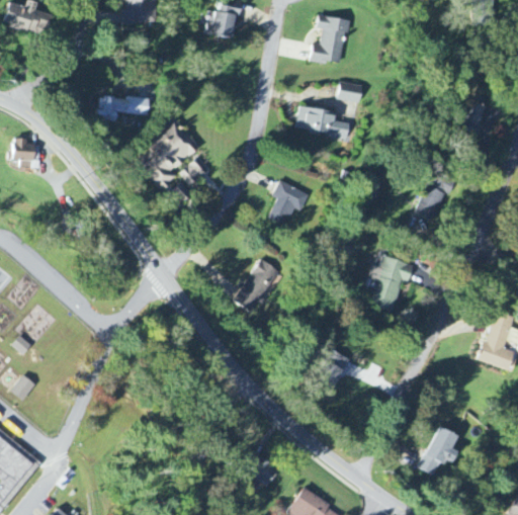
[(9,2),(4,22),(48,33),(52,14),(35,9),(37,1),(32,0),(26,0),(25,6),(9,2)]
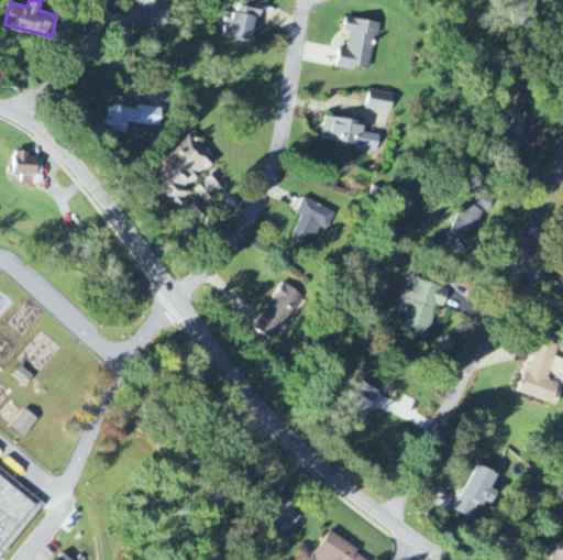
[(168,24),(167,0),(134,0),(134,24),(168,24)]
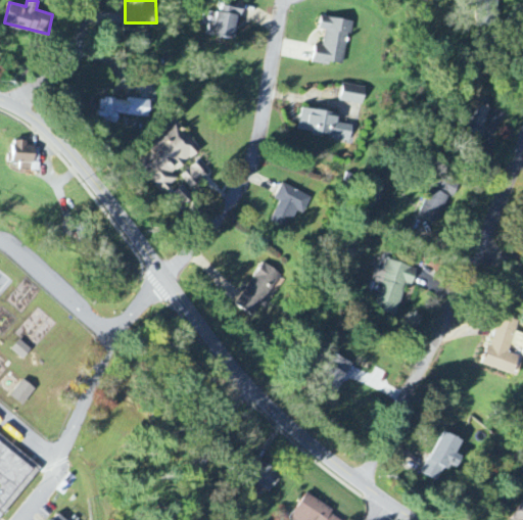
[(207,34),(237,37),(241,0),(221,0),(218,19),(209,18),(207,34)]
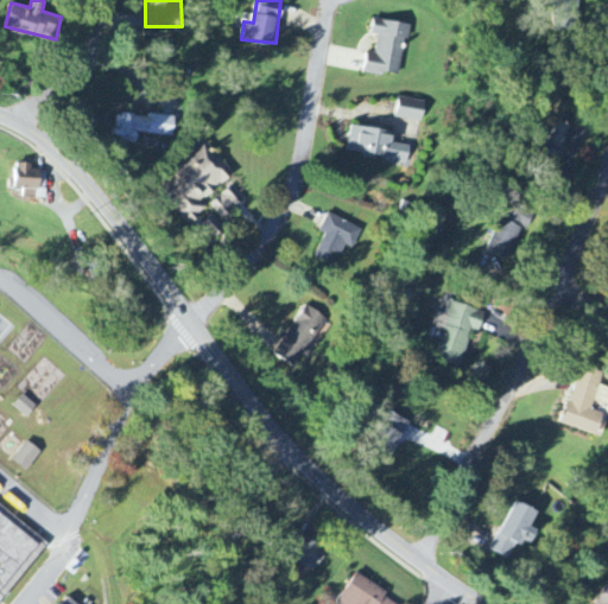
[(363,71),(382,74),(382,70),(400,72),(409,21),(374,17),(372,32),(378,33),(375,51),(367,50),(363,71)]
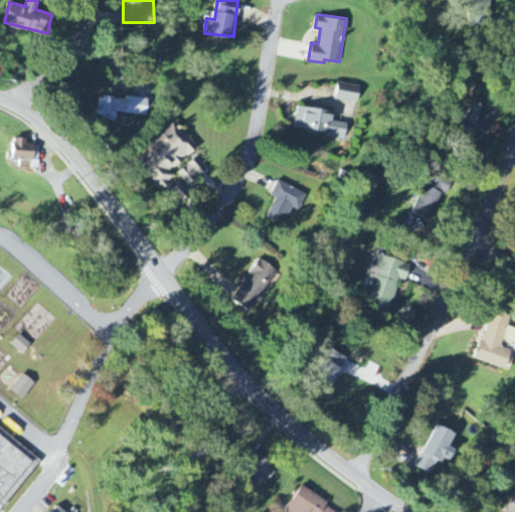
[(358,103),(361,84),(339,80),(335,98),(358,103)]
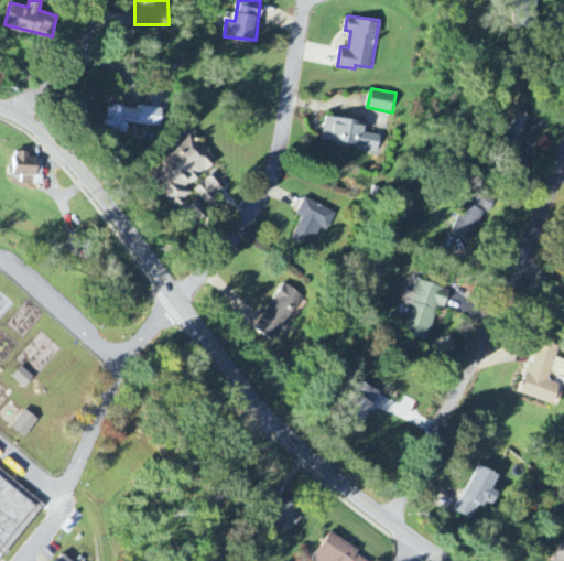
[(128,121),(161,126),(163,109),(109,101),(106,129),(127,131),(128,121)]
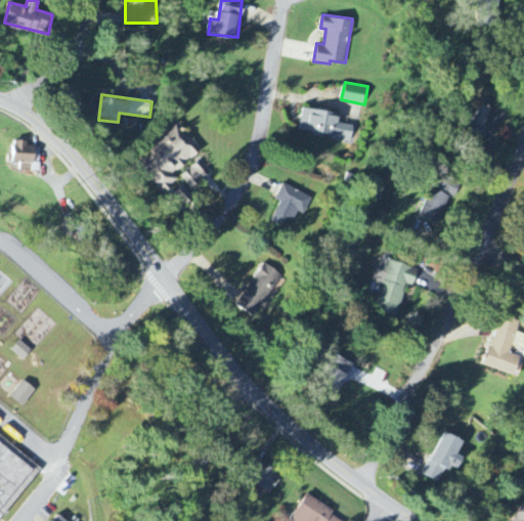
[(299,129),(337,134),(336,138),(351,140),(353,124),(340,122),(341,112),(302,106),(299,129)]
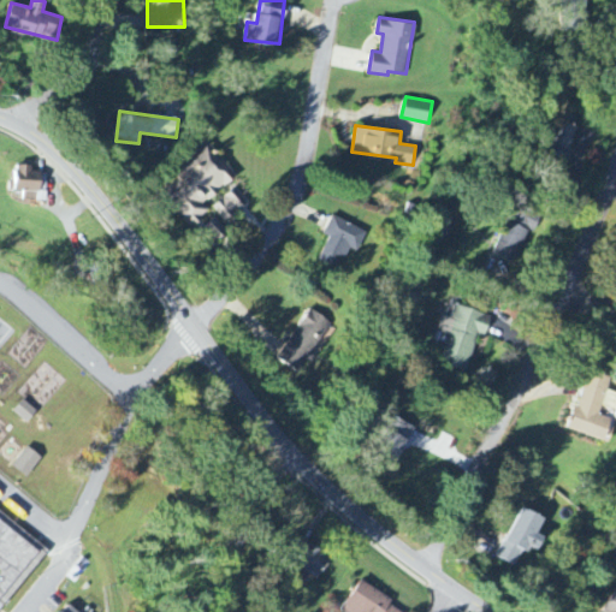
[(193,226),(209,208),(206,205),(238,171),(207,141),(169,179),(185,196),(173,208),(193,226)]
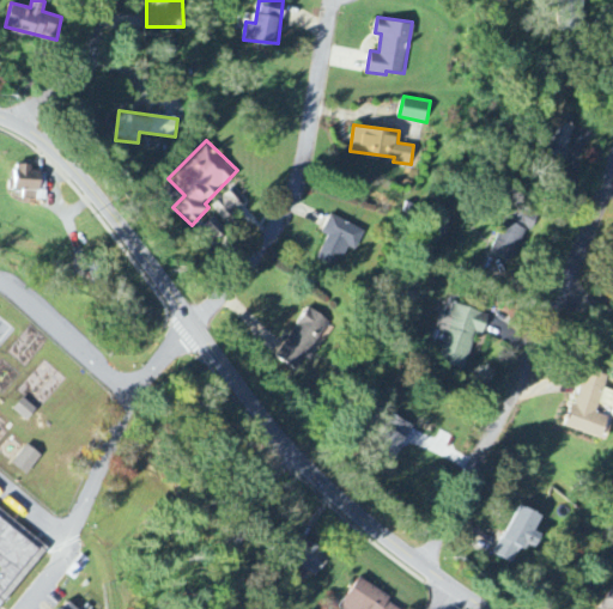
[(24,189),(24,198),(46,199),(47,170),(32,170),(32,163),(17,163),(16,188),(24,189)]
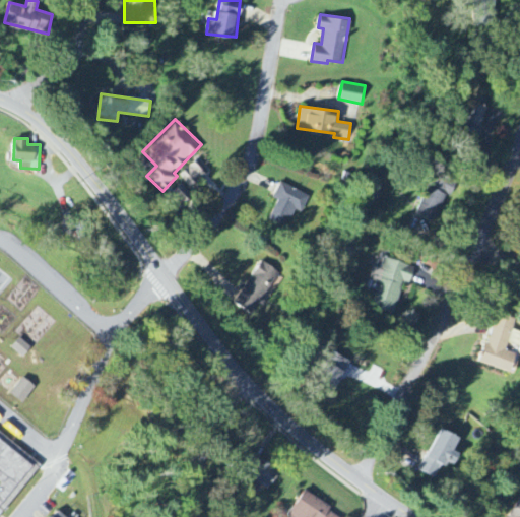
[(190,186),(209,169),(199,157),(180,174),(190,186)]
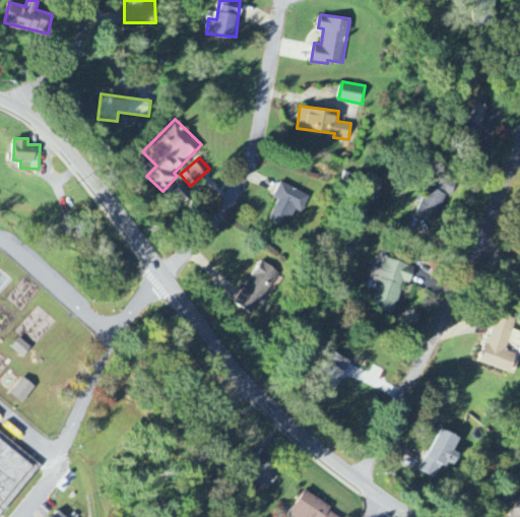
[(416,212),(436,221),(457,180),(438,170),(416,212)]
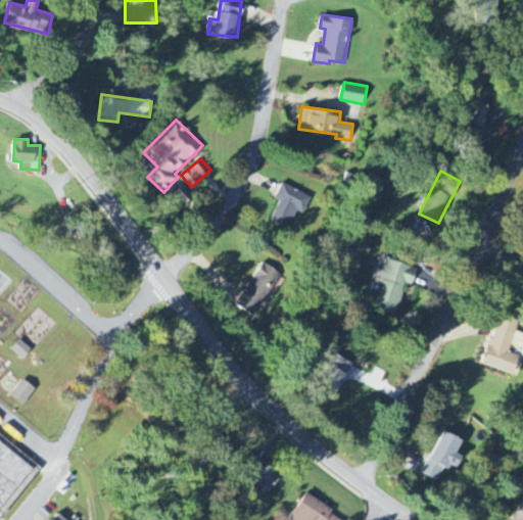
[(270,219),(283,226),(288,217),(292,219),(297,209),(303,211),(312,196),(282,181),(274,197),(279,199),(270,219)]
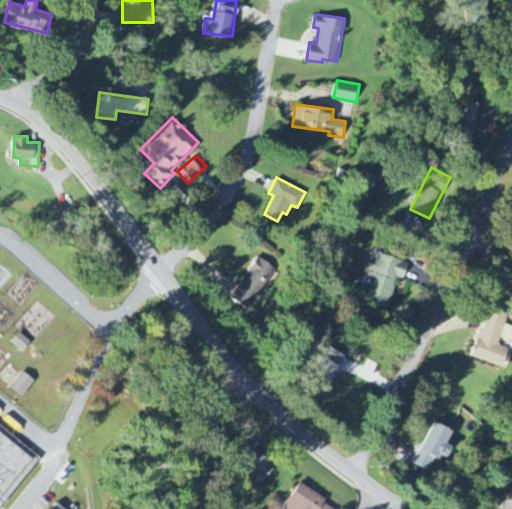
[(230,295),(248,309),(278,270),(260,256),(230,295)]
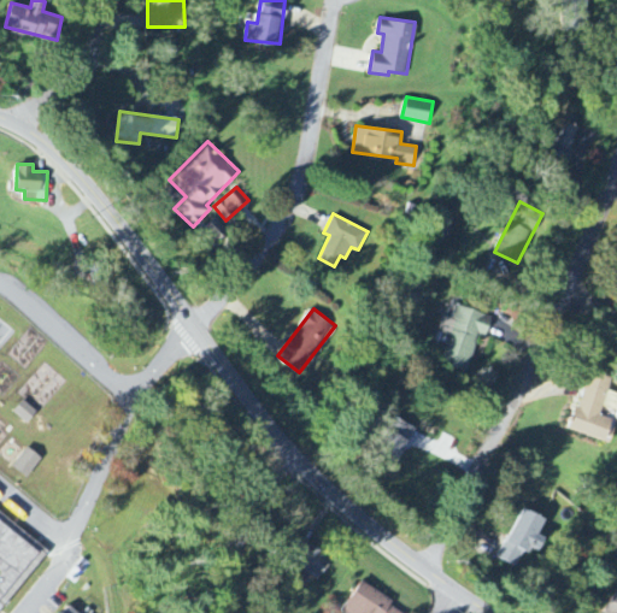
[(605,438),(610,417),(600,414),(610,376),(586,370),(571,430),(605,438)]
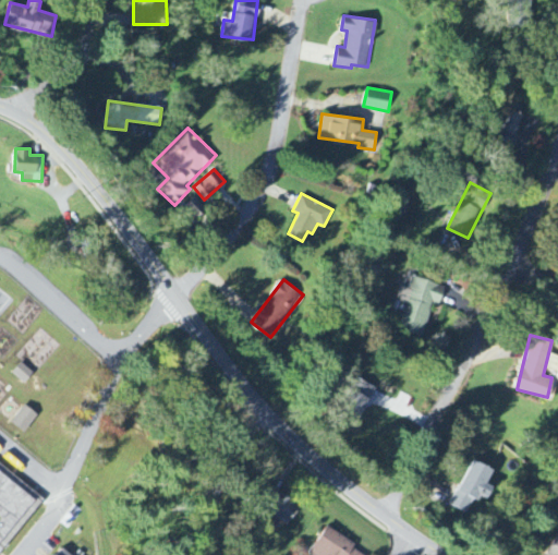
[(375,385),(358,377),(348,403),(364,411),(375,385)]
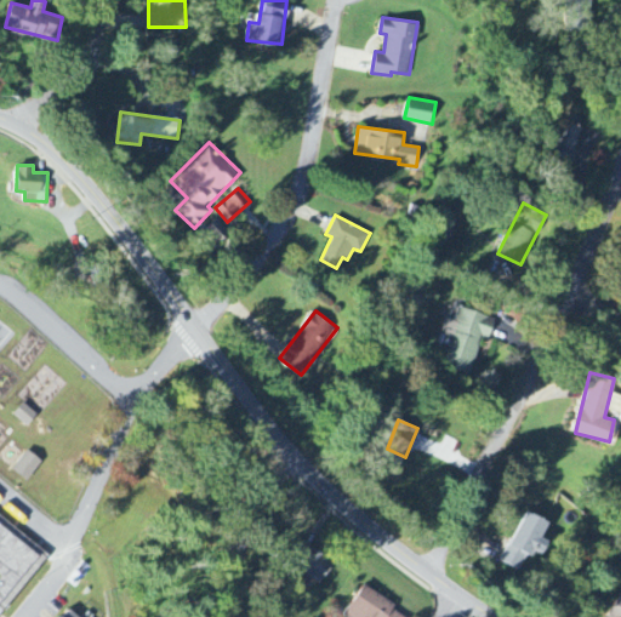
[(13,468),(28,479),(43,460),(28,449),(13,468)]
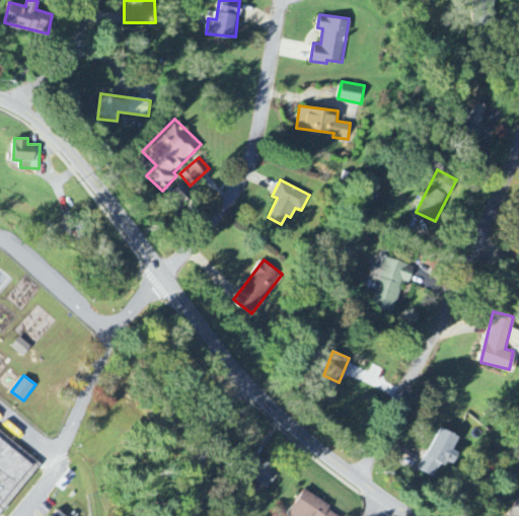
[(458,451),(452,449),(458,435),(438,426),(420,469),(434,475),(442,458),(453,463),(458,451)]
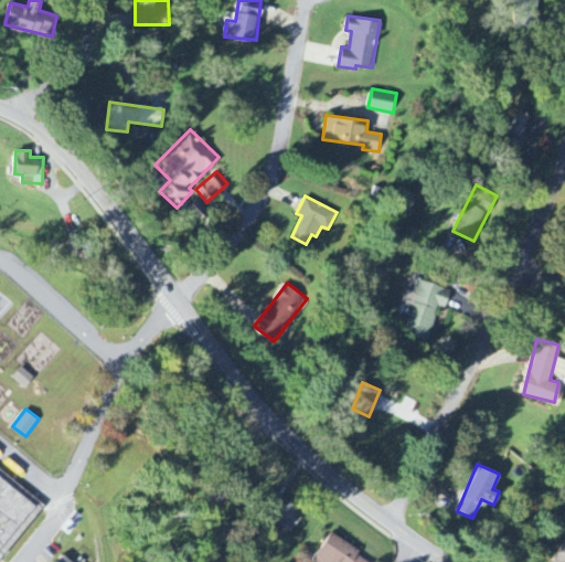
[(0,561),(72,561),(63,554),(55,561),(0,561),(0,545),(33,505),(0,477),(0,561)]
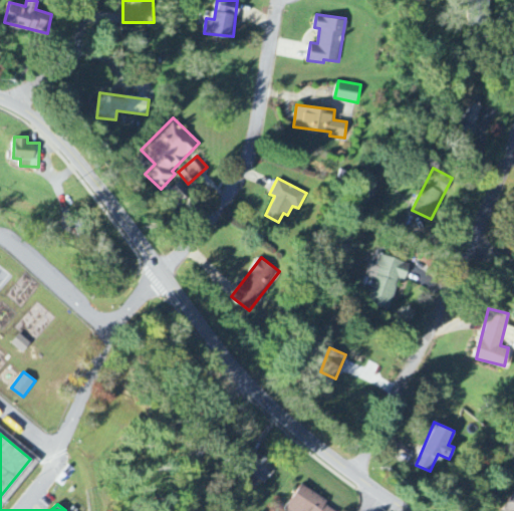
[(337,510),(325,504),(328,499),(300,483),(285,510),(287,510),(337,510)]
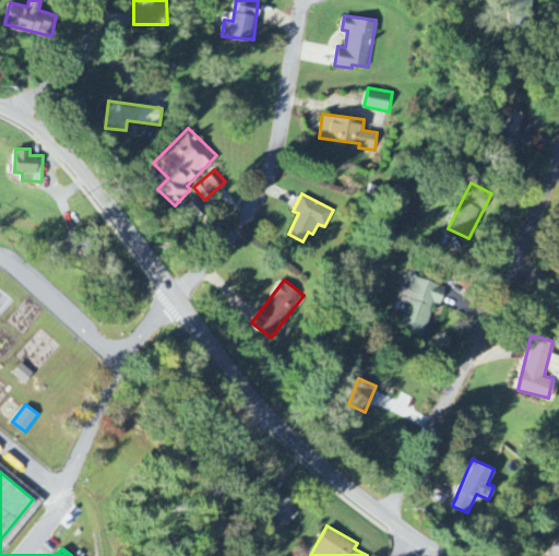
[(547,555),(558,555),(558,533),(547,555)]
